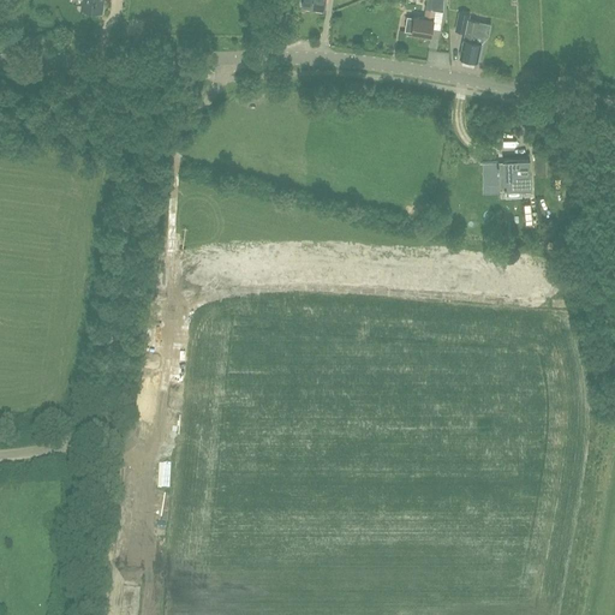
[(97,11),(101,12),(102,0),(83,0),(82,9),(87,10),(87,12),(88,13),(95,15),(97,13),(97,11)]
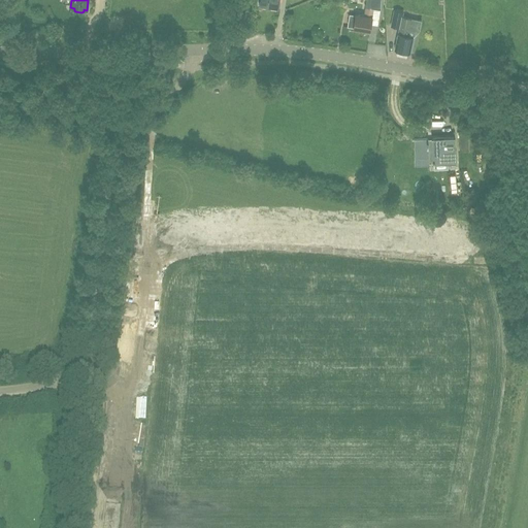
[(260,0),(259,6),(278,9),(279,0),(260,0)]
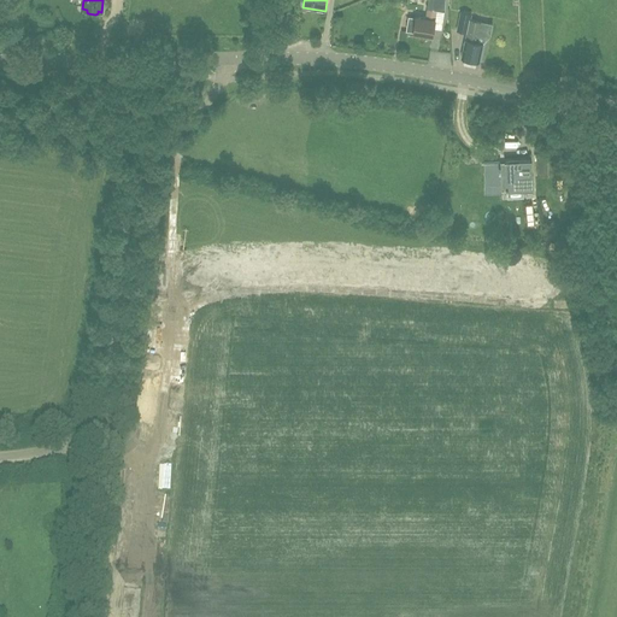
[(416,17),(416,18),(409,17),(406,31),(413,33),(413,34),(433,36),(435,21),(435,19),(436,11),(445,12),(445,0),(428,0),(425,18),(416,17)]
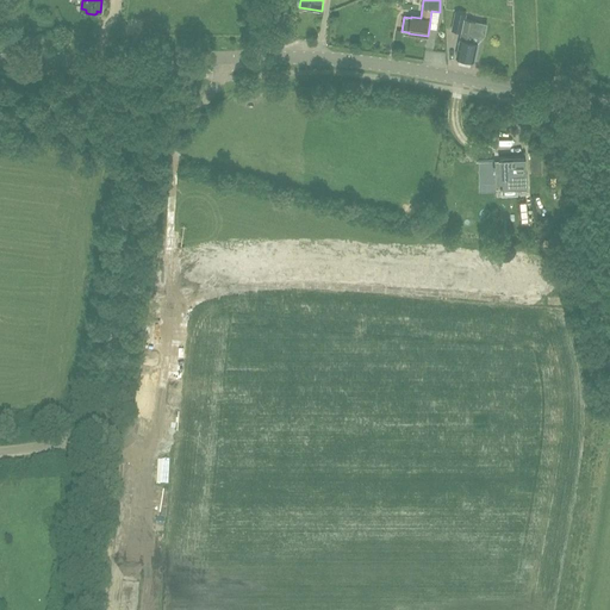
[(475,23),(464,19),(456,57),(473,61),(478,43),(472,42),(475,23)]
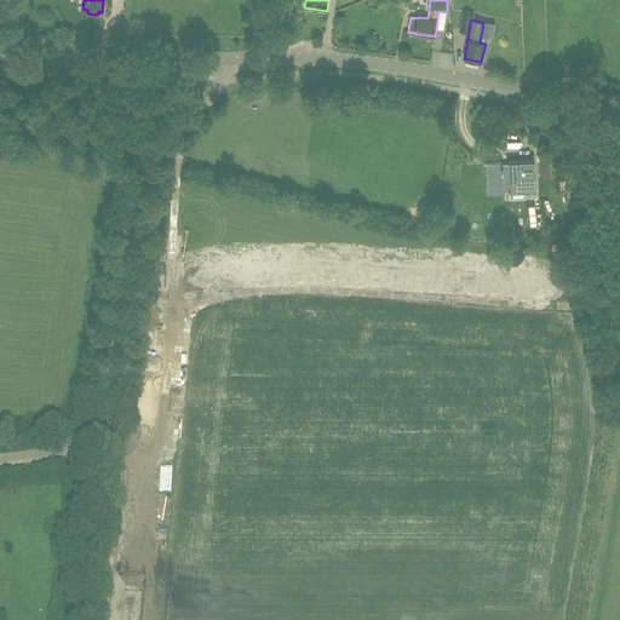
[(212,82),(201,93),(207,101),(219,89),(212,82)]
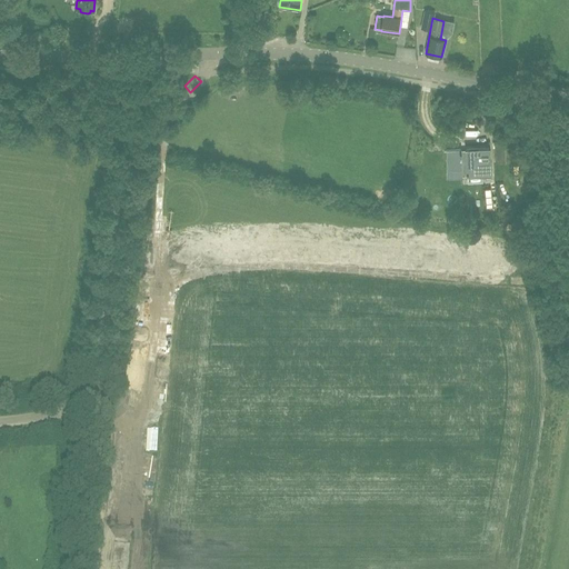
[(505,138),(493,139),(495,146),(496,163),(506,162),(505,138)]
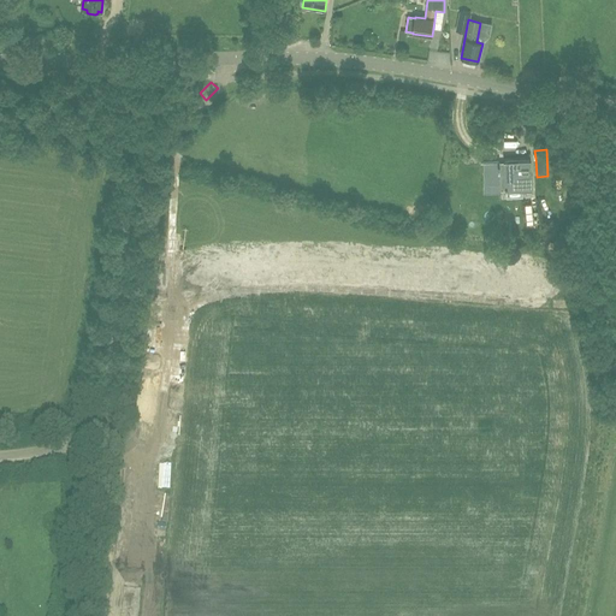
[(485,185),(501,184),(501,183),(505,183),(505,188),(532,187),(531,161),(504,163),(504,165),(499,165),(499,163),(484,163),(485,185)]
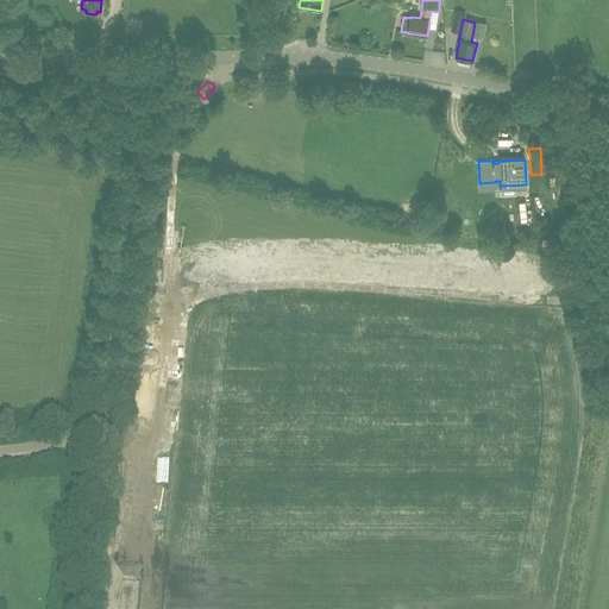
[(120,586),(118,608),(136,608),(138,588),(120,586)]
